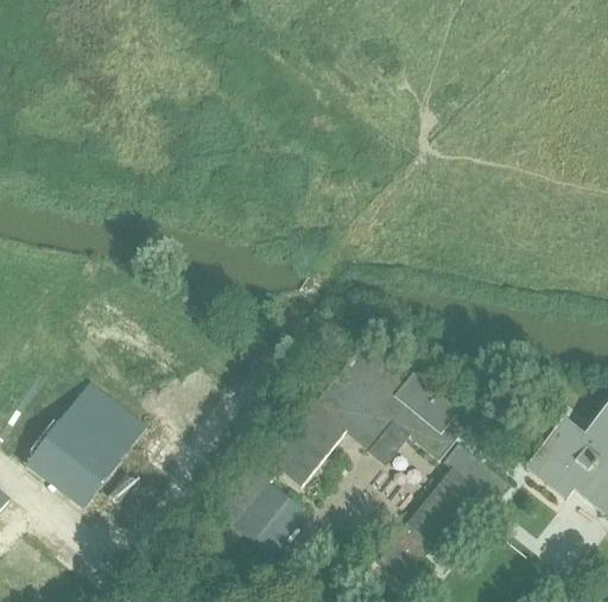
[(437,460),(468,422),(456,412),(458,410),(412,372),(403,384),(358,347),(266,461),(278,470),(293,485),(337,428),(368,451),(392,423),(437,460)]
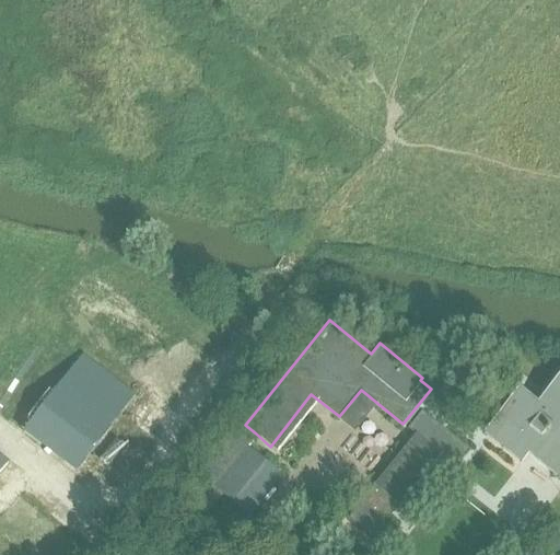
[(516,386),(482,429),(521,459),(527,450),(559,474),(559,472),(559,370),(535,402),(516,386)]
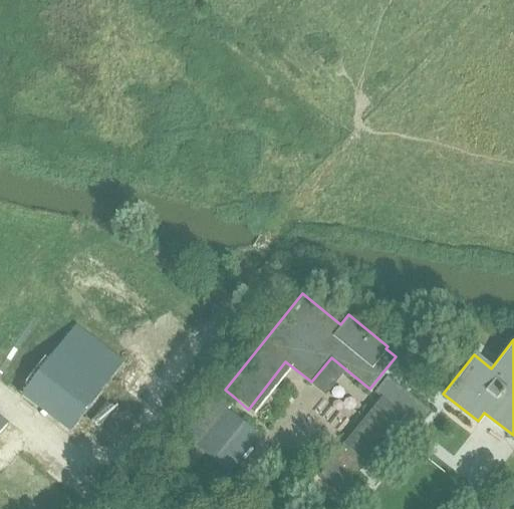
[(418,425),(428,413),(431,410),(387,374),(373,391),(380,396),(318,473),(340,491),(404,414),(418,425)]
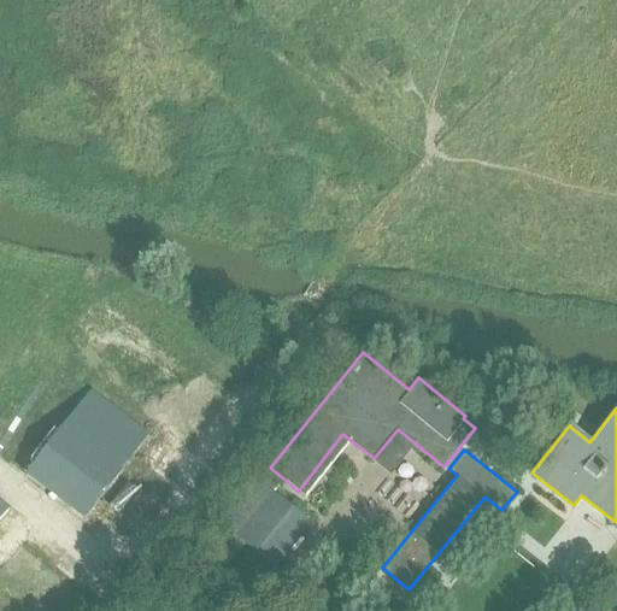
[(259,465),(215,518),(229,529),(235,534),(245,542),(274,567),(311,521),(271,489),(278,481),(259,465)]
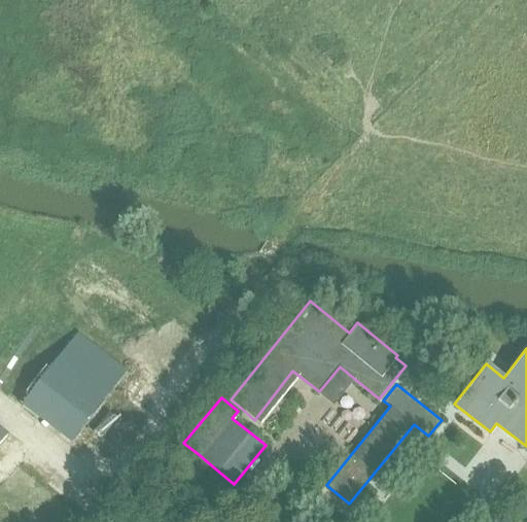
[(196,452),(182,468),(196,480),(209,463),(201,456),(196,452)]
